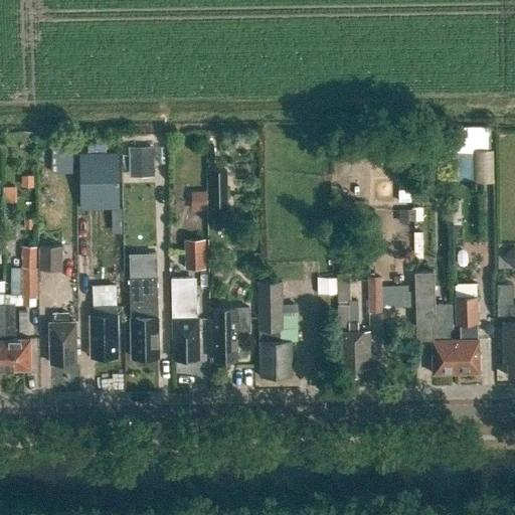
[(491,126),(452,126),(452,152),(491,152),(491,126)]
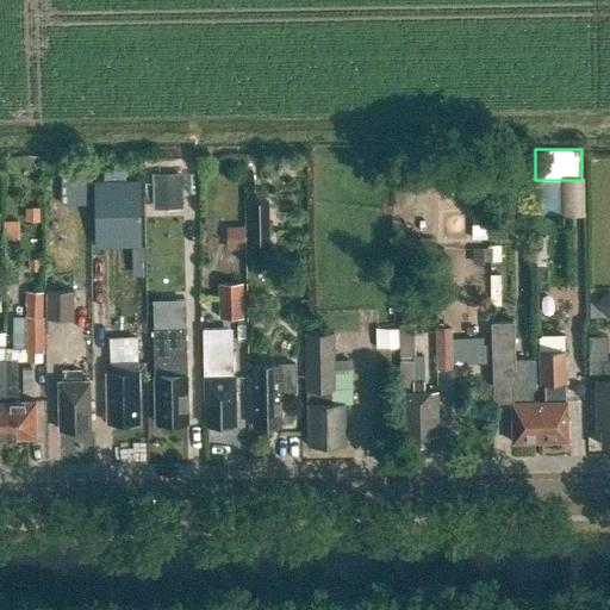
[(155,209),(186,207),(185,172),(154,173),(155,209)]
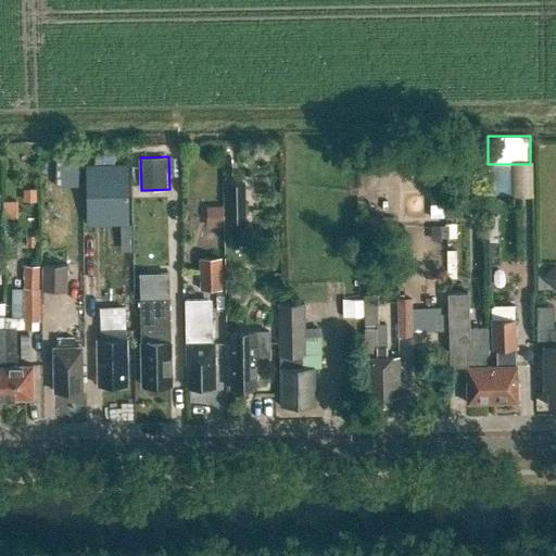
[(86,166),(86,226),(128,226),(127,165),(86,166)]
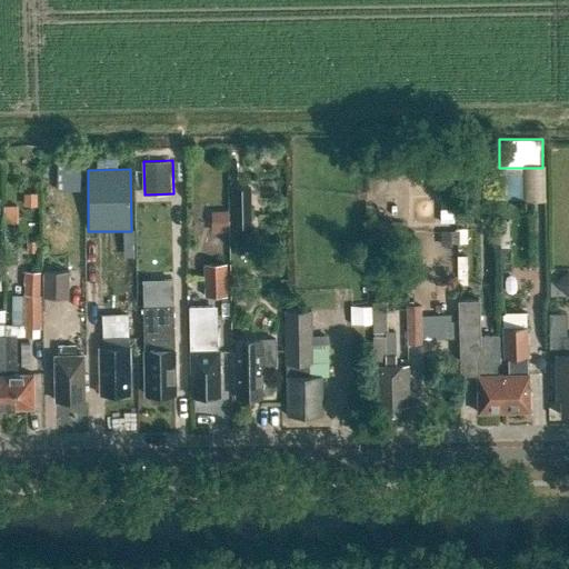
[(252,195),(233,193),(233,213),(252,215),(252,195)]
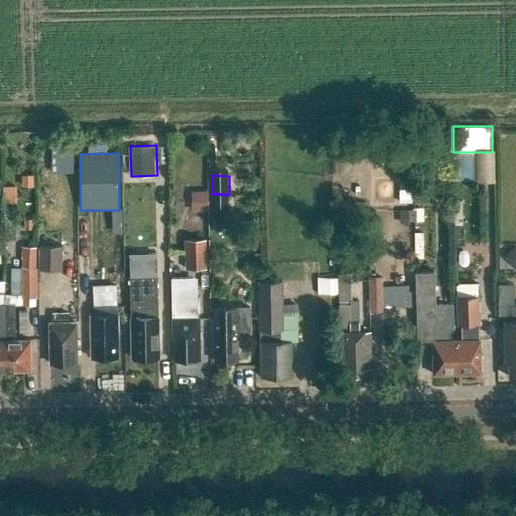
[(206,269),(206,239),(185,239),(184,269),(206,269)]
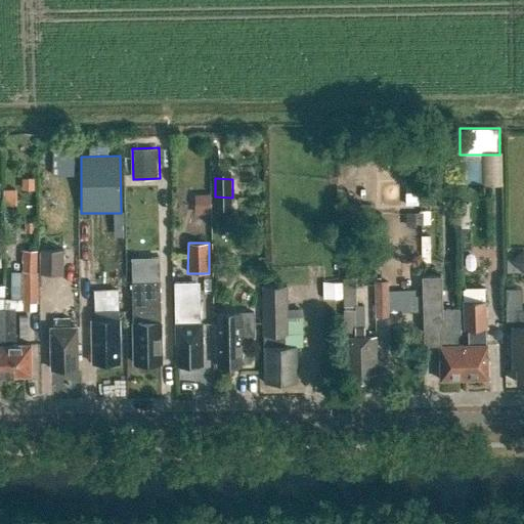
[(64,249),(41,249),(41,274),(64,274),(64,249)]
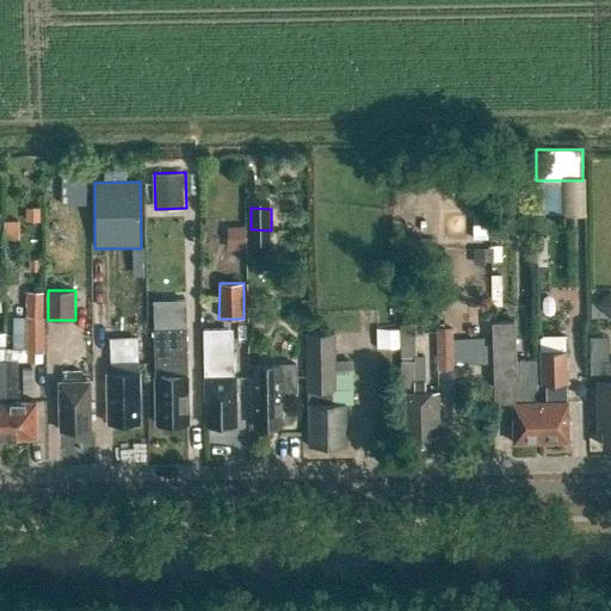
[(610,290),(600,291),(600,312),(610,312),(610,290)]
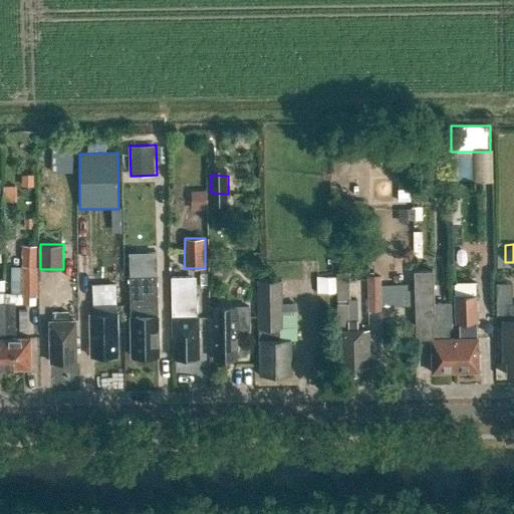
[(21,296),(37,296),(37,269),(36,246),(21,246),(21,266),(20,266),(21,296)]
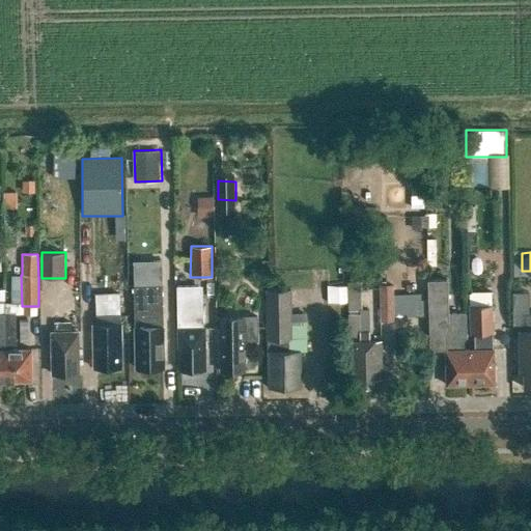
[(361,282),(348,282),(350,372),(356,372),(356,387),(375,386),(375,380),(382,380),(381,340),(369,340),(369,310),(362,311),(361,282)]
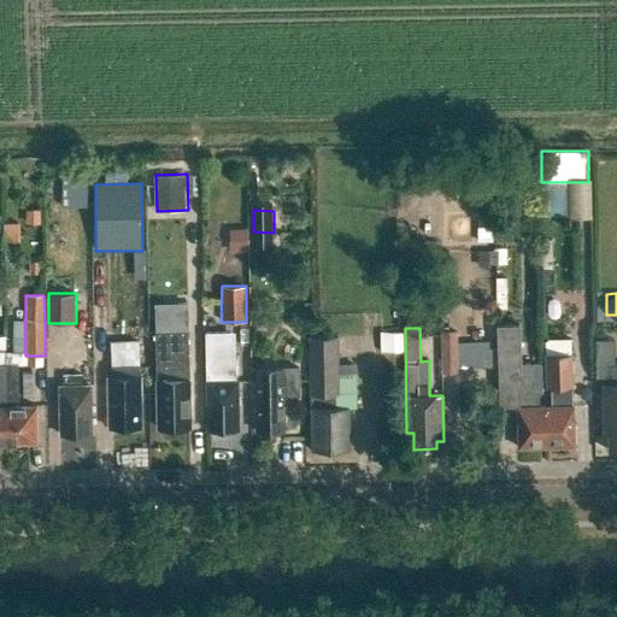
[(440,330),(441,374),(457,372),(456,330),(440,330)]
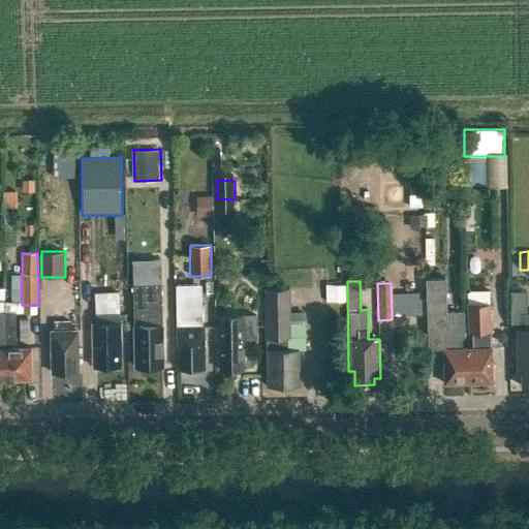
[(135,325),(135,367),(162,367),(161,325),(161,284),(134,285),(135,325)]
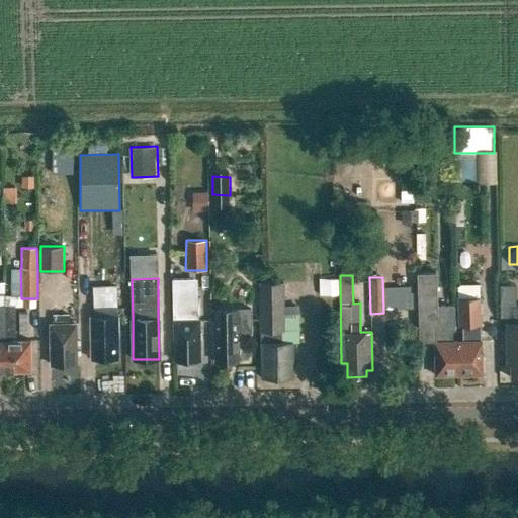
[(174,361),(200,360),(199,320),(196,320),(196,279),(173,279),(174,320),(173,320),(174,361)]
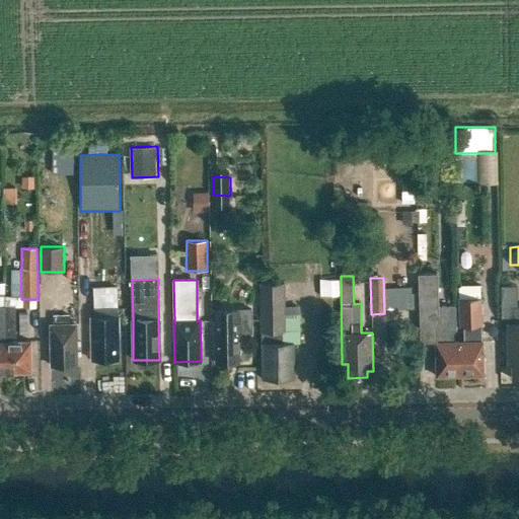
[(3,283),(5,372),(30,372),(30,342),(12,342),(12,337),(15,337),(15,295),(6,295),(6,307),(4,307),(4,283),(3,283)]
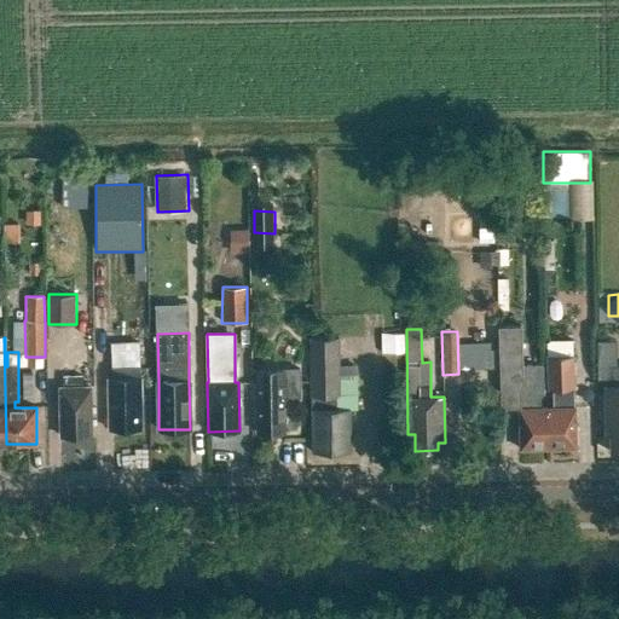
[(335,410),(335,397),(339,397),(337,337),(311,337),(311,412),(312,412),(312,452),(350,452),(350,409),(335,410)]
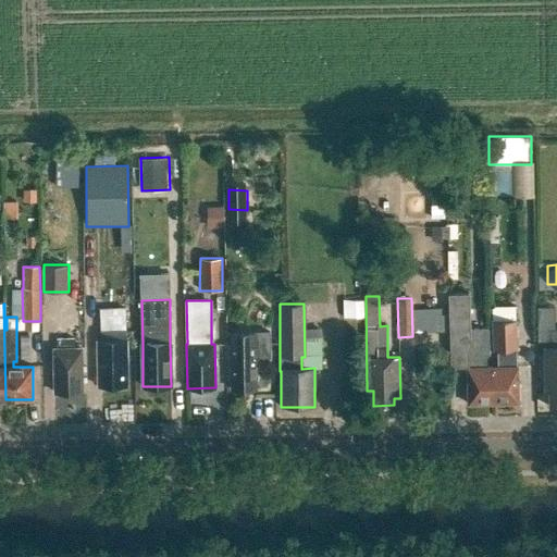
[(418,332),(445,331),(444,306),(416,308),(418,332)]
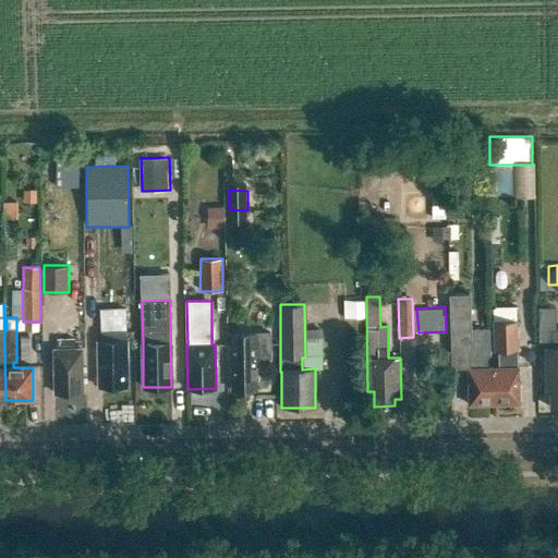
[(494,367),(494,404),(519,403),(518,367),(517,367),(514,306),(494,307),(495,352),(498,352),(499,367),(494,367)]
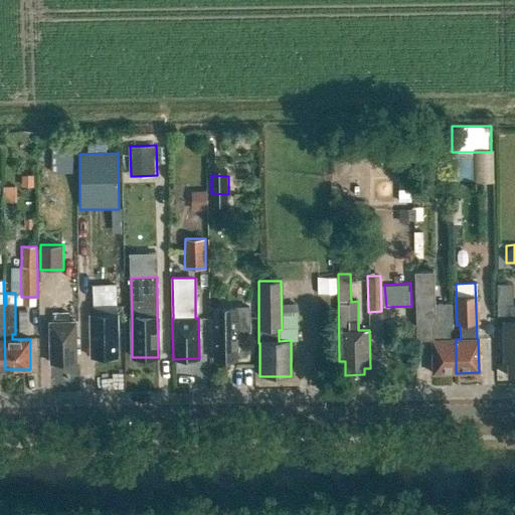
[(93,316),(91,316),(91,356),(117,355),(117,316),(120,316),(120,302),(110,302),(110,306),(93,307),(93,316)]
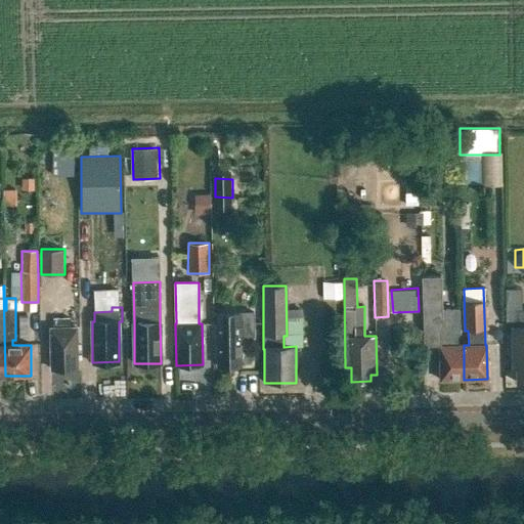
[(442,309),(443,329),(440,329),(441,346),(439,346),(440,380),(464,380),(464,345),(457,345),(457,335),(461,335),(460,309),(442,309)]
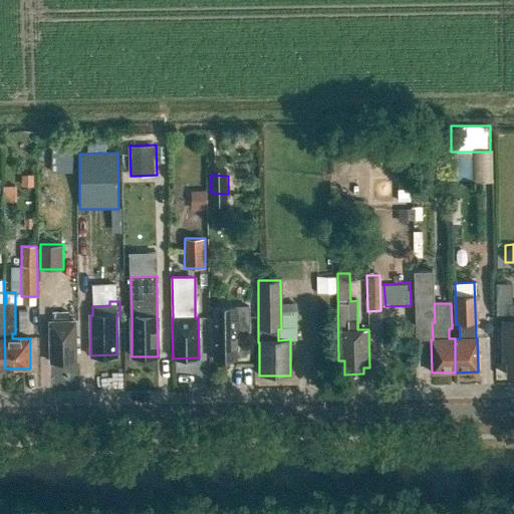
[(503,321),(503,361),(507,361),(507,376),(513,375),(513,304),(503,305),(503,321)]
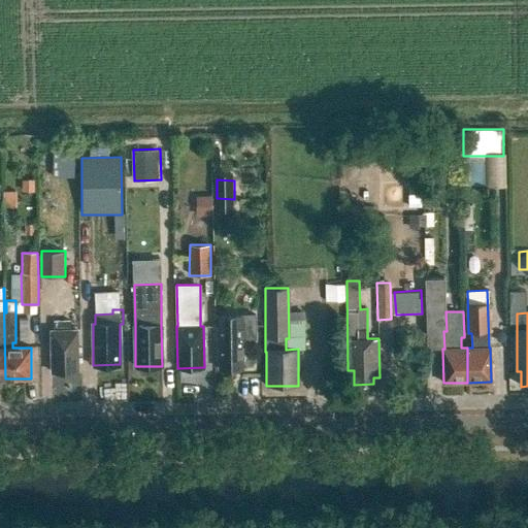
[(242,349),(245,349),(245,338),(255,338),(255,315),(219,316),(220,369),(242,368),(242,349)]
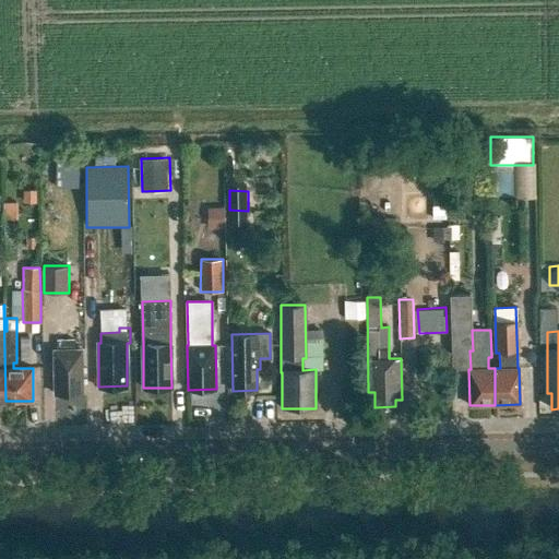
[(55,393),(83,393),(82,349),(75,349),(75,340),(57,341),(57,349),(54,349),(55,393)]
